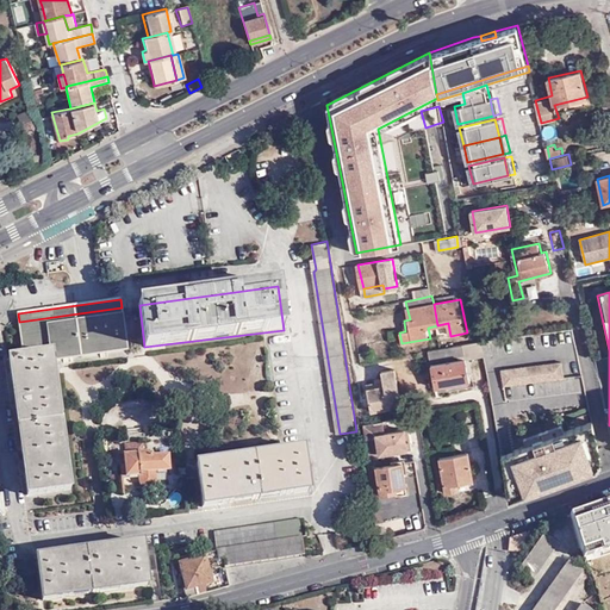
[(122,307),(19,322),(23,358),(8,359),(14,402),(20,440),(27,495),(70,489),(54,361),(128,352),(122,307)]
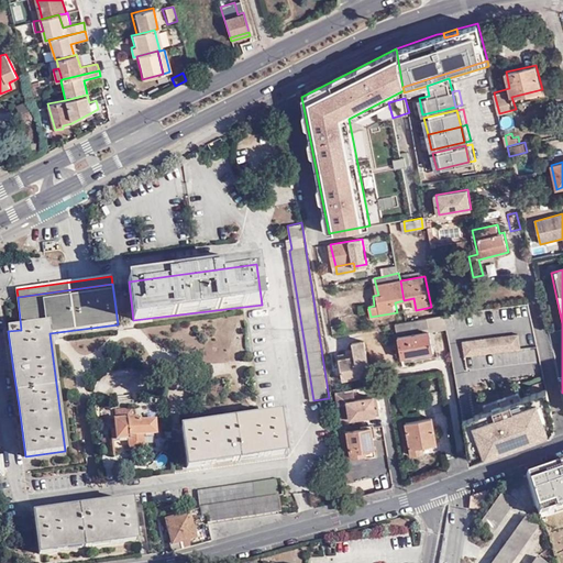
[(428,319),(408,322),(397,324),(398,334),(429,329),(428,319)]
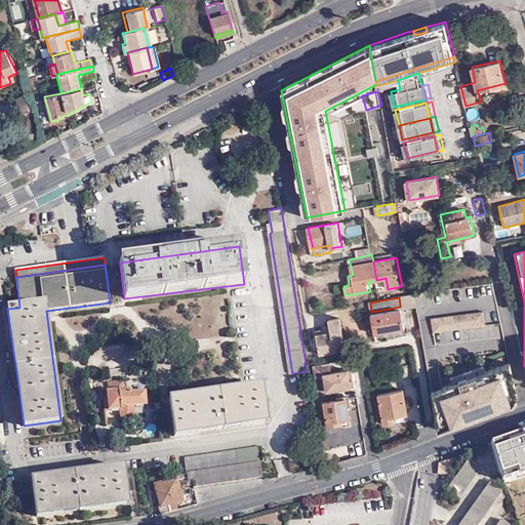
[(404,331),(403,321),(401,311),(372,316),(375,335),(387,333),(404,331)]
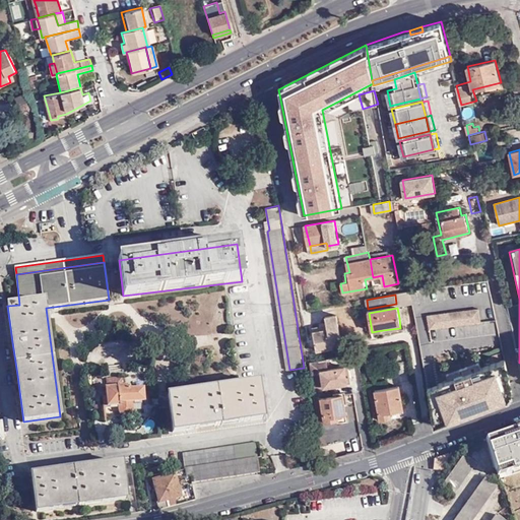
[(480,321),(479,308),(429,314),(431,327),(480,321)]
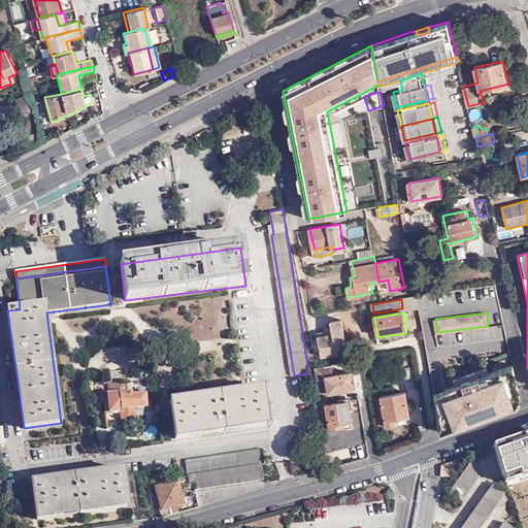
[(349,351),(342,319),(331,321),(332,329),(333,333),(319,336),(322,356),(349,351)]
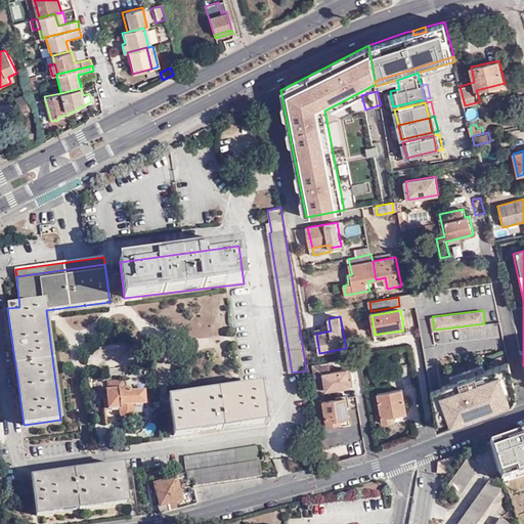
[(406,320),(402,320),(403,331),(386,333),(387,337),(407,334),(406,320)]
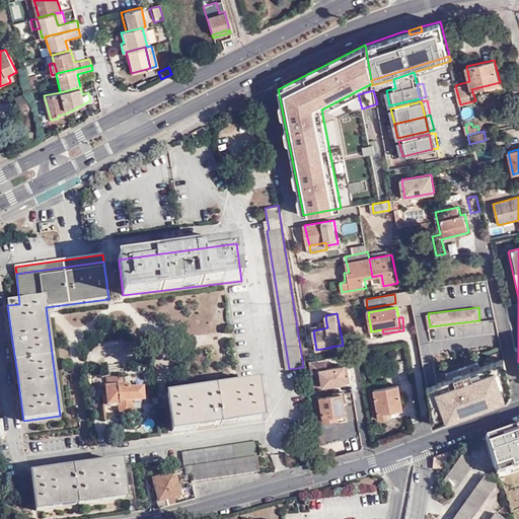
[(509,398),(513,393),(505,357),(480,366),(448,377),(427,385),(434,425),(487,405),(509,398)]
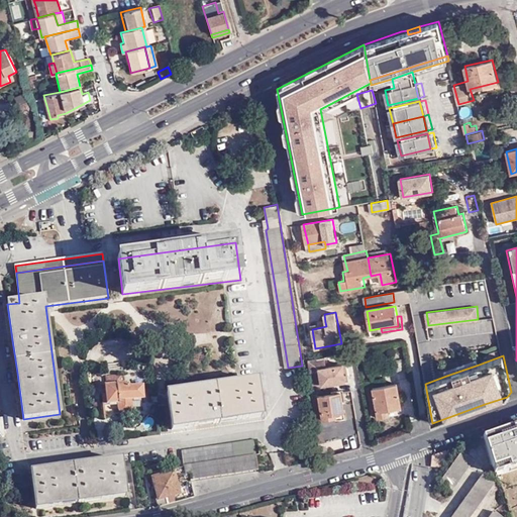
[(307,370),(318,368),(321,385),(348,380),(346,364),(325,367),(324,356),(306,359),(307,370)]
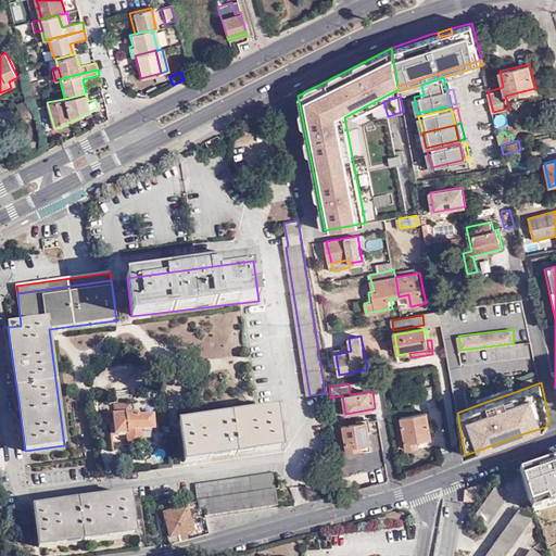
[(480,404),(515,392),(513,386),(479,399),(480,404)]
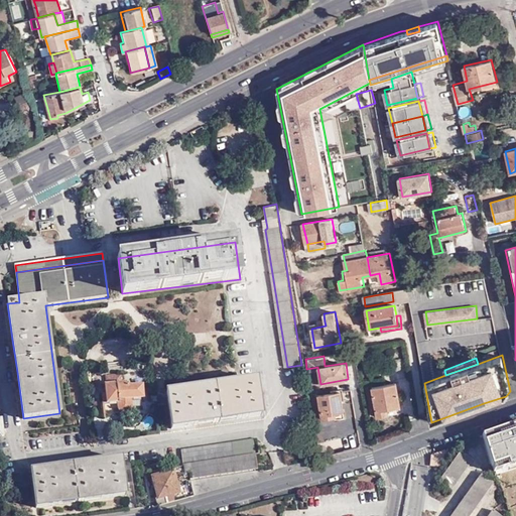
[(133,398),(144,397),(143,386),(130,388),(129,384),(125,384),(124,374),(110,376),(110,384),(107,385),(109,404),(121,403),(121,407),(121,408),(122,409),(122,410),(123,411),(124,412),(125,412),(126,412),(127,412),(129,412),(130,412),(131,411),(132,410),(133,409),(133,408),(133,407),(133,406),(133,398)]
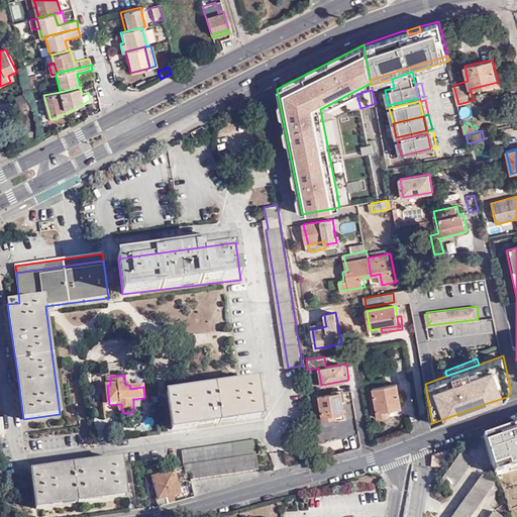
[(170,394),(173,428),(218,423),(265,417),(261,383),(170,394)]
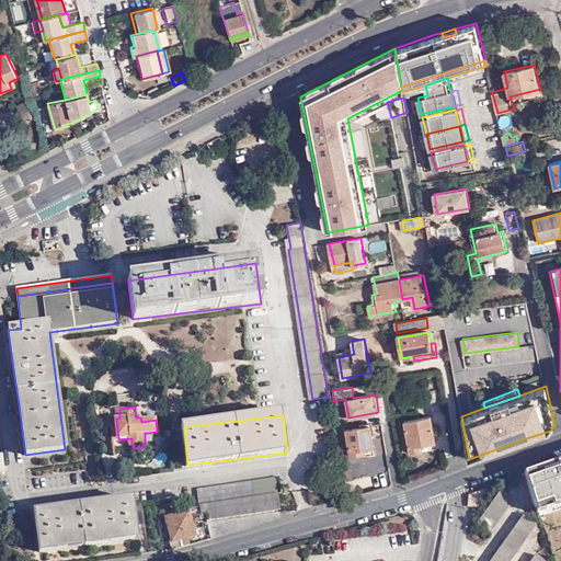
[(405,423),(410,448),(436,444),(431,419),(405,423)]
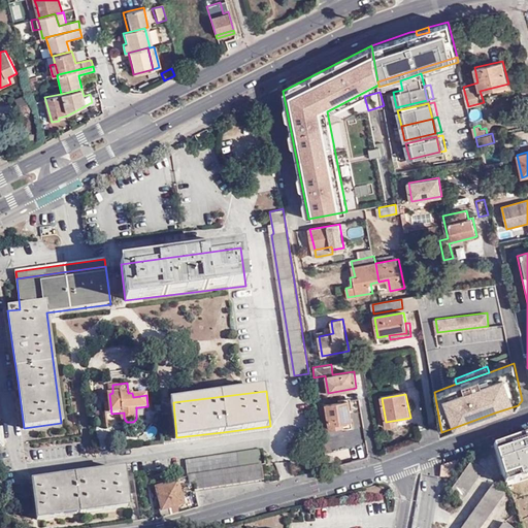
[(349,400),(327,404),(332,429),(345,427),(344,422),(353,420),(349,400)]
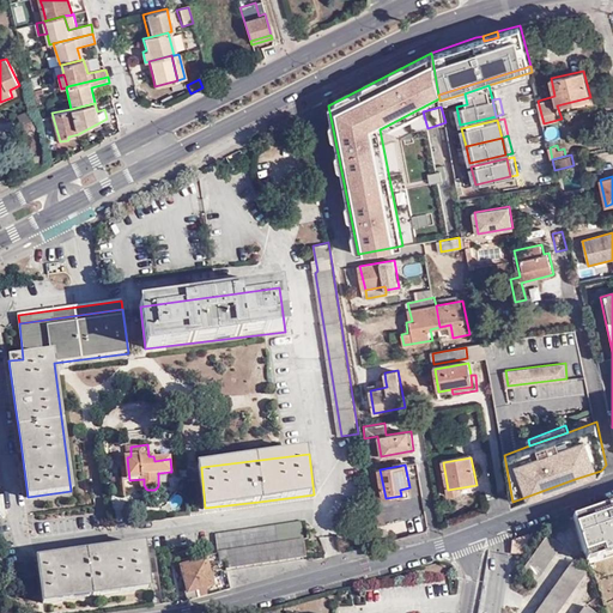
[(173,481),(171,472),(158,473),(158,483),(173,481)]
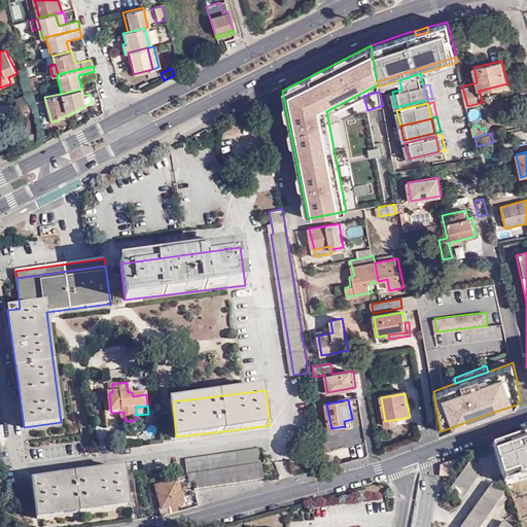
[(362,438),(361,415),(352,416),(353,427),(340,427),(340,441),(362,438)]
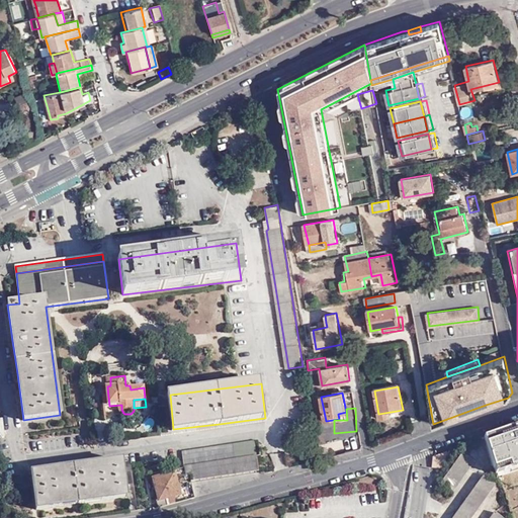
[(404,416),(403,410),(378,414),(379,421),(404,416)]
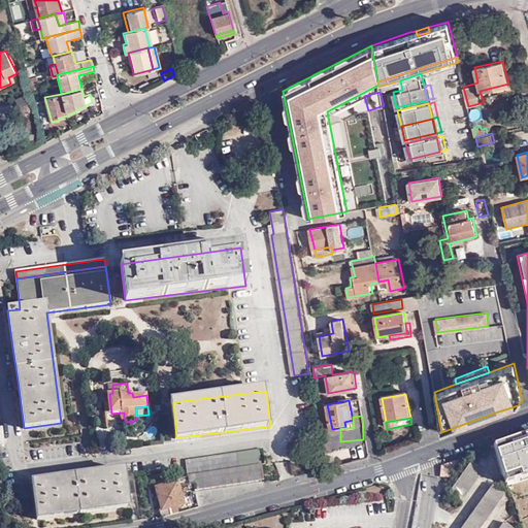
[(504,483),(527,474),(527,434),(493,446),(504,483)]
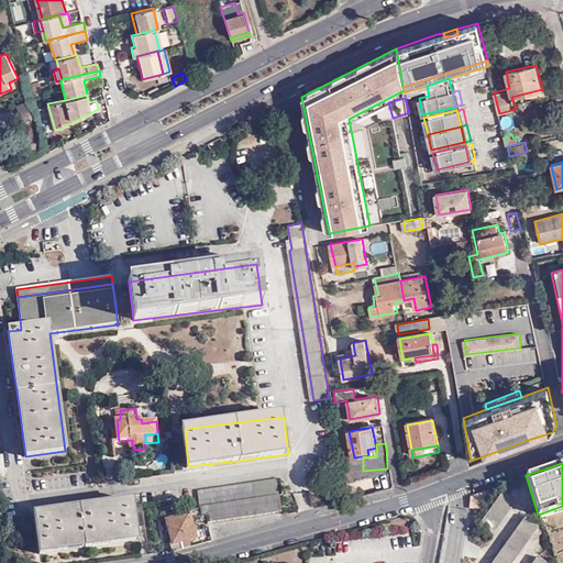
[(351,472),(353,478),(363,476),(362,470),(351,472)]
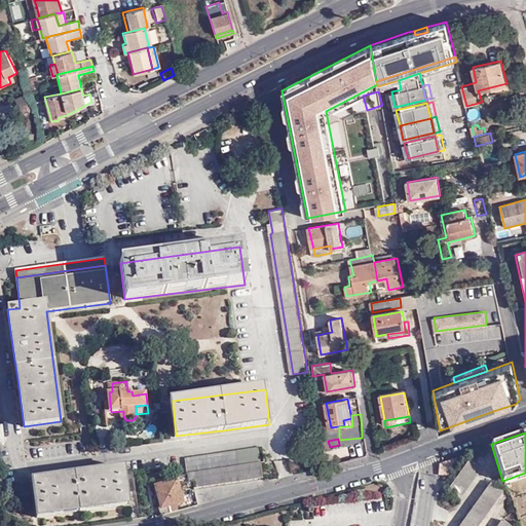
[(185,456),(188,486),(264,479),(260,448),(185,456)]
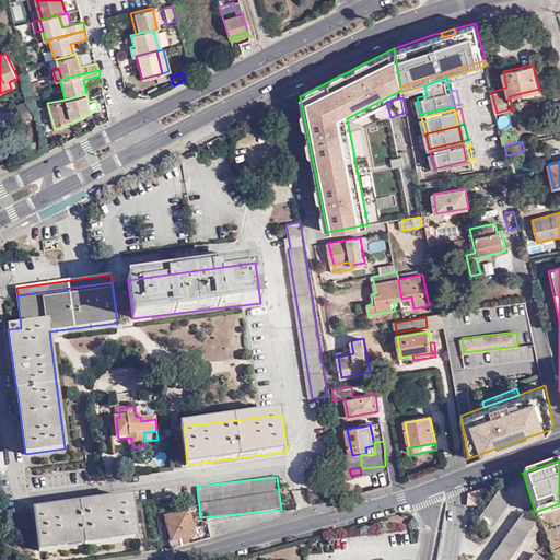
[(468,494),(467,505),(477,506),(485,493),(482,489),(468,494)]
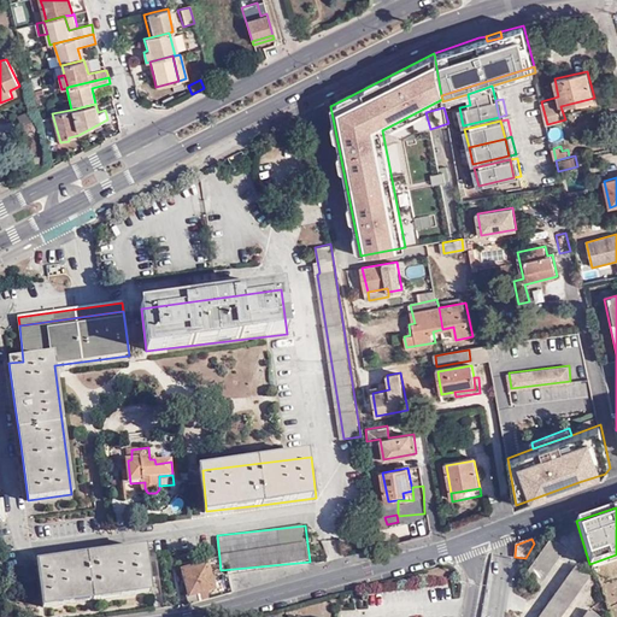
[(544,589),(566,552),(551,544),(528,581),(544,589)]
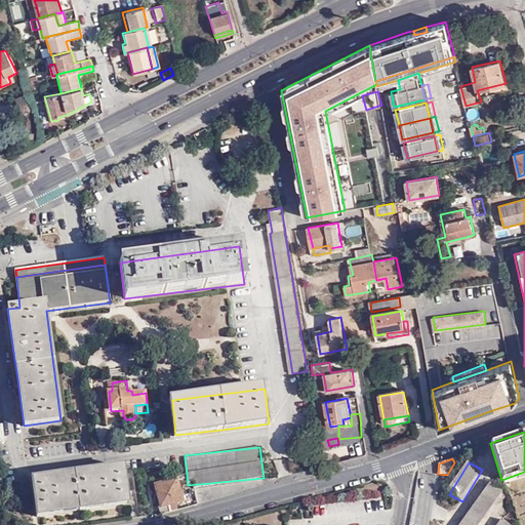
[(33,481),(39,516),(130,502),(124,468),(77,475),(33,481)]
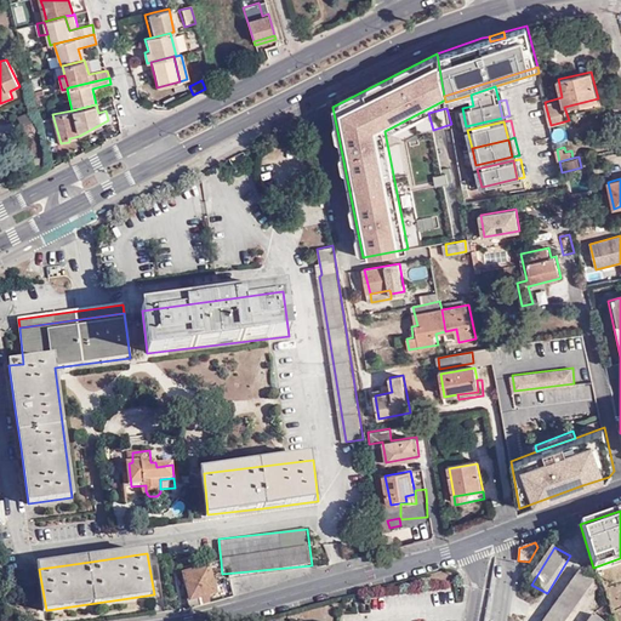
[(186,596),(189,605),(211,600),(208,591),(217,587),(209,562),(186,569),(193,593),(186,596)]
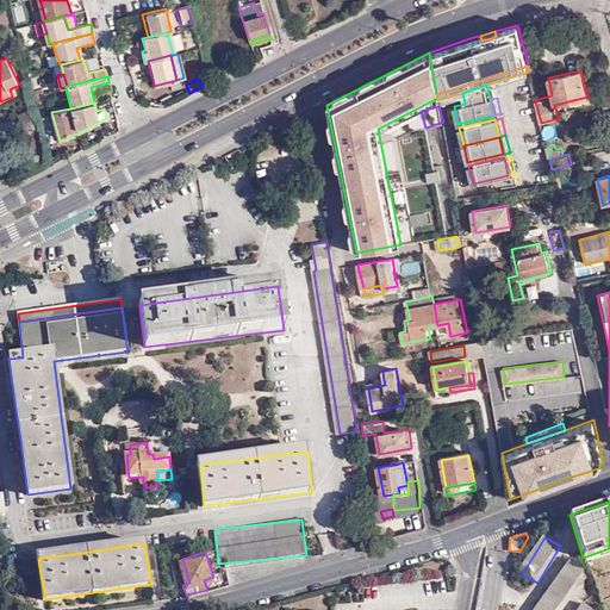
[(570,564),(540,609),(559,609),(585,571),(570,564)]
